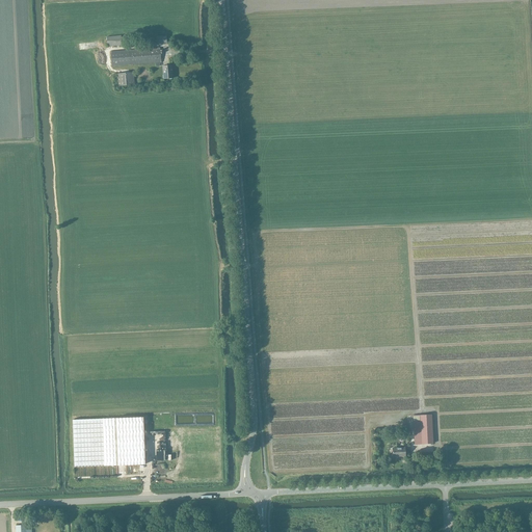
[(107,47),(122,45),(121,36),(107,37),(107,47)]
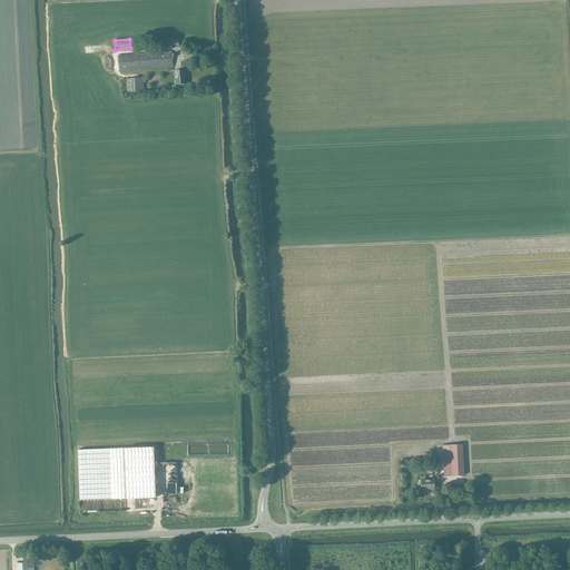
[(175,46),(178,46),(178,39),(166,40),(167,48),(175,47),(175,46)]
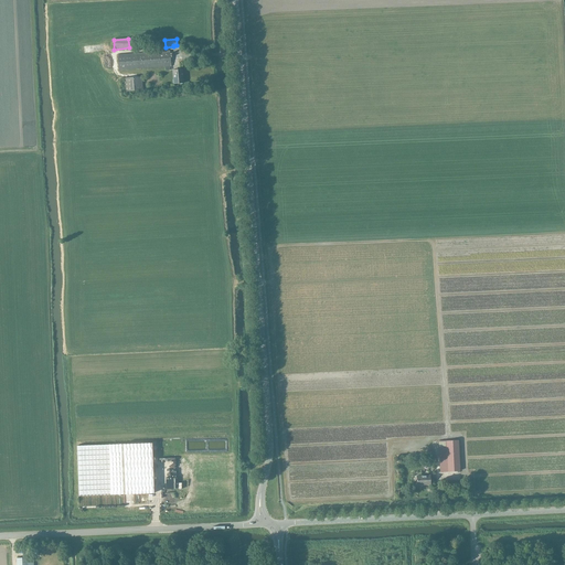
[(119,70),(171,66),(170,51),(118,55),(119,70)]
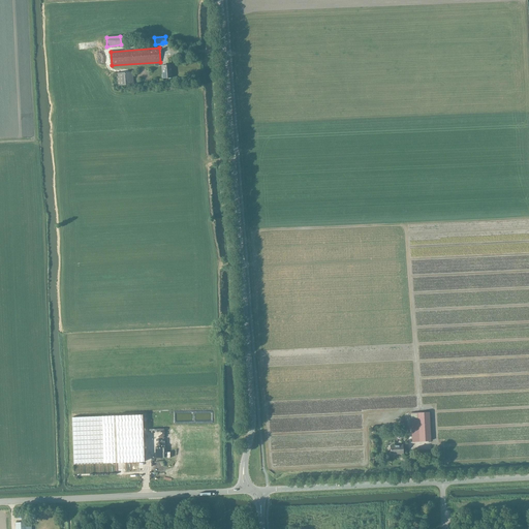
[(163,79),(172,78),(170,65),(162,65),(163,79)]
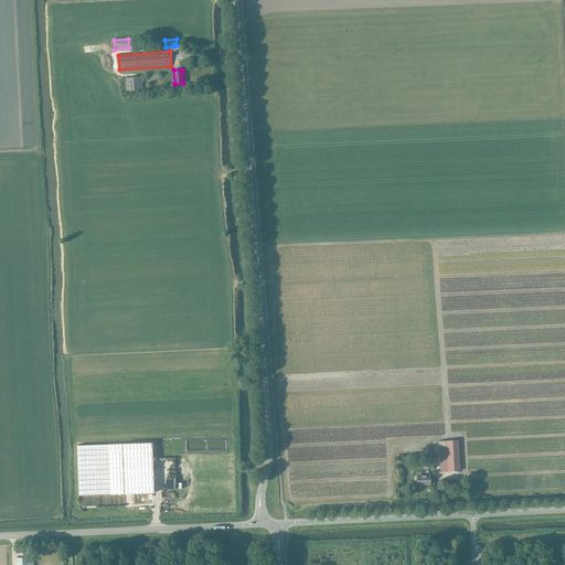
[(126,92),(142,91),(141,77),(125,78),(126,92)]
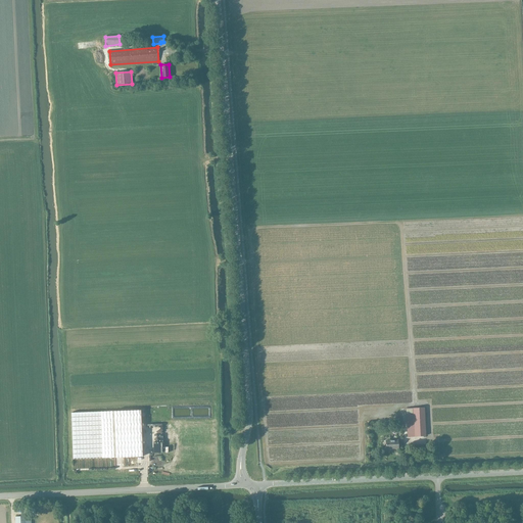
[(408,437),(426,436),(424,408),(406,409),(408,437)]
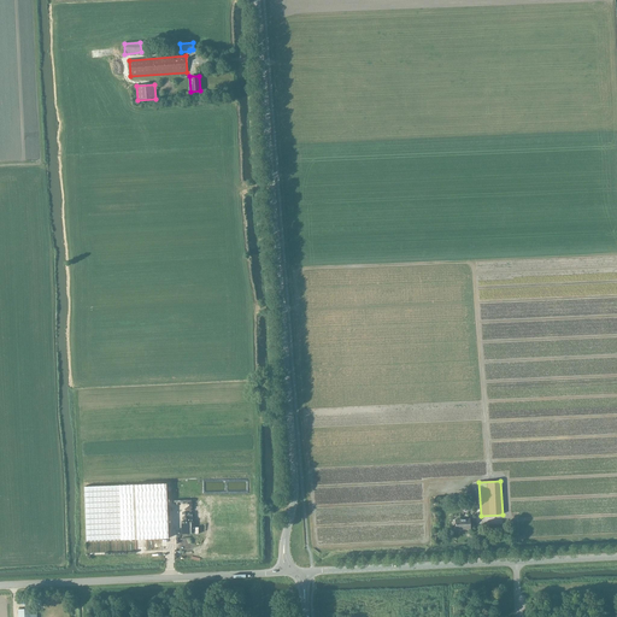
[(168,539),(166,483),(84,487),(87,541),(168,539)]
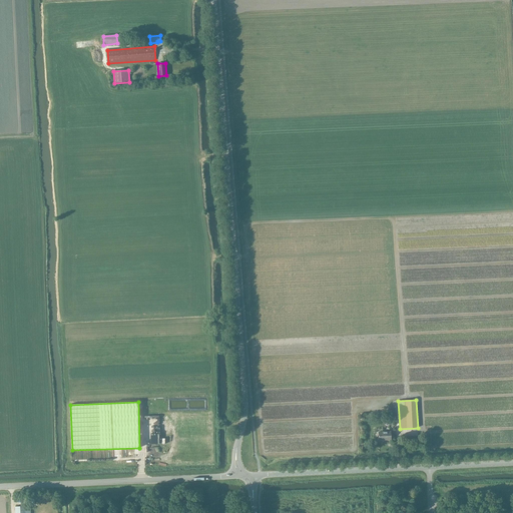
[(159,431),(160,421),(147,420),(146,430),(159,431)]
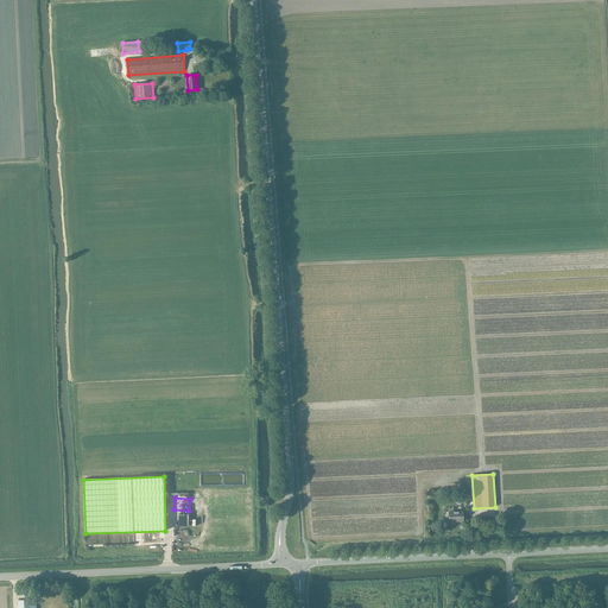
[(449,521),(463,521),(462,511),(449,512),(449,521)]
